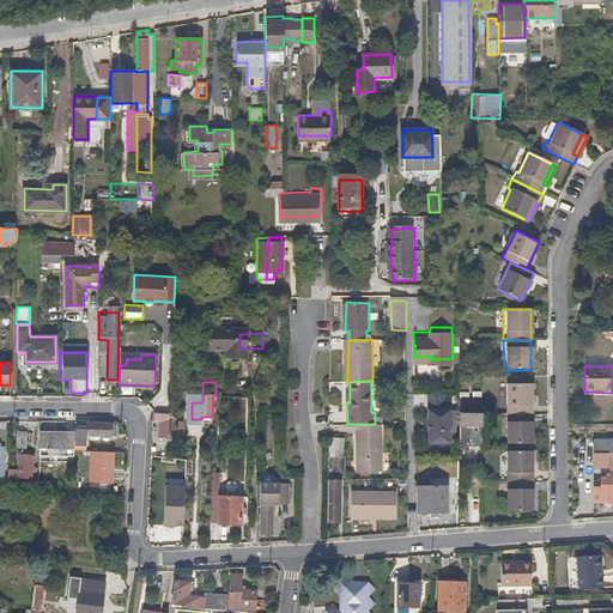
[(504,414),(530,414),(530,383),(504,383),(504,414)]
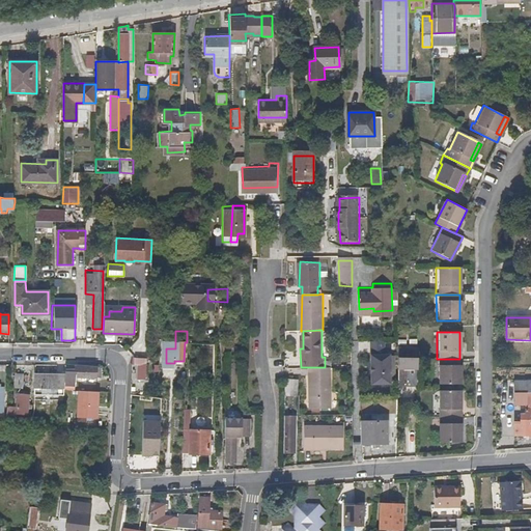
[(385,354),(385,340),(370,340),(370,384),(390,384),(390,354),(385,354)]
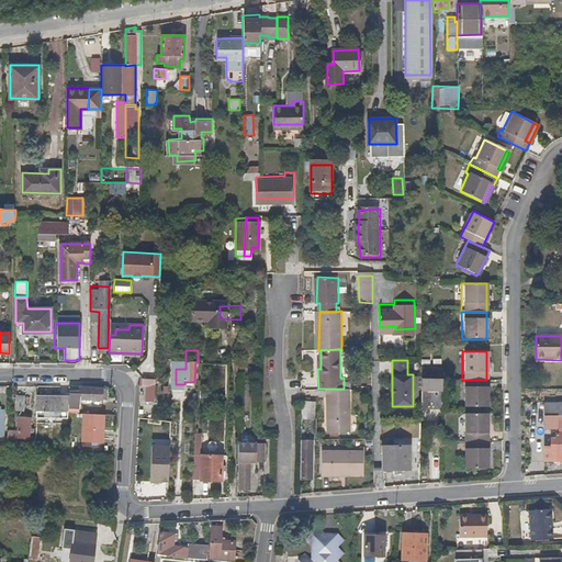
[(141,377),(139,377),(139,385),(146,385),(145,401),(154,401),(155,378),(141,377)]
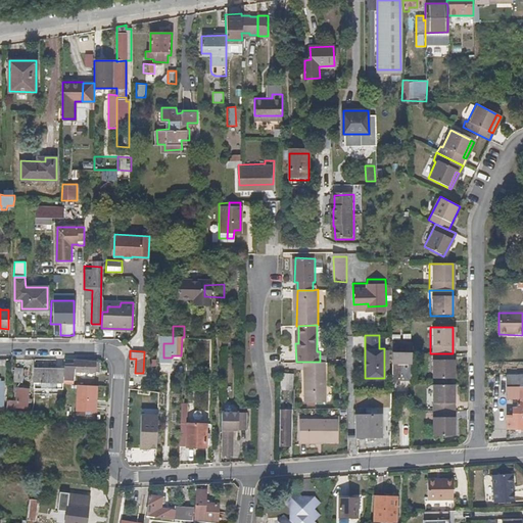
[(412,353),(412,352),(392,352),(392,360),(392,364),(391,378),(391,379),(399,379),(400,364),(412,364),(412,361),(412,353)]
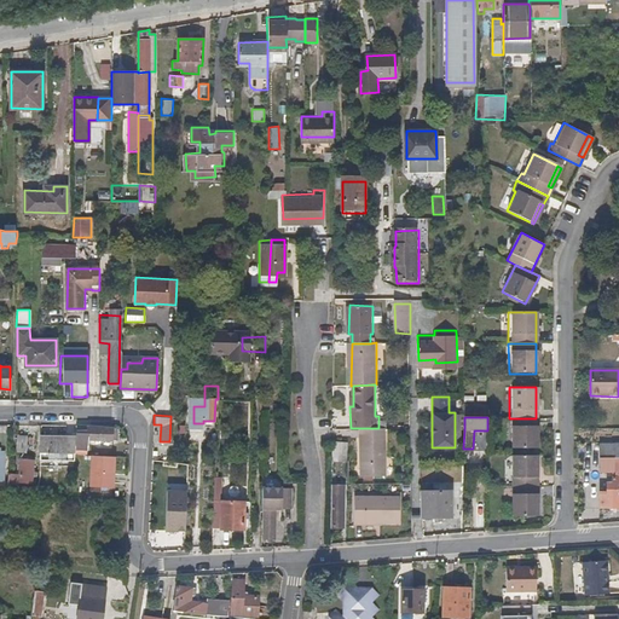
[(536,449),(536,418),(509,418),(509,447),(536,449)]
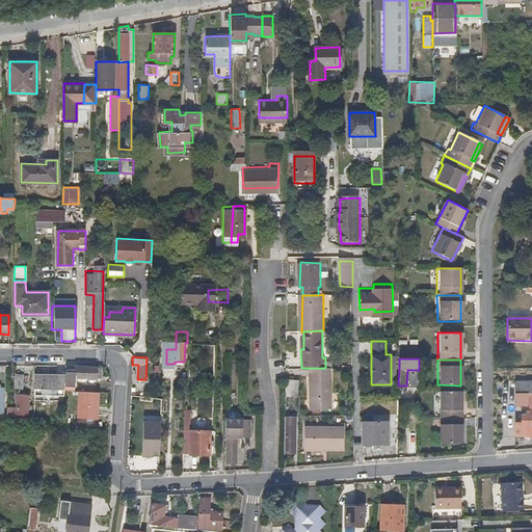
[(64,383),(76,384),(76,379),(101,379),(101,367),(76,367),(76,371),(65,370),(65,376),(64,383)]
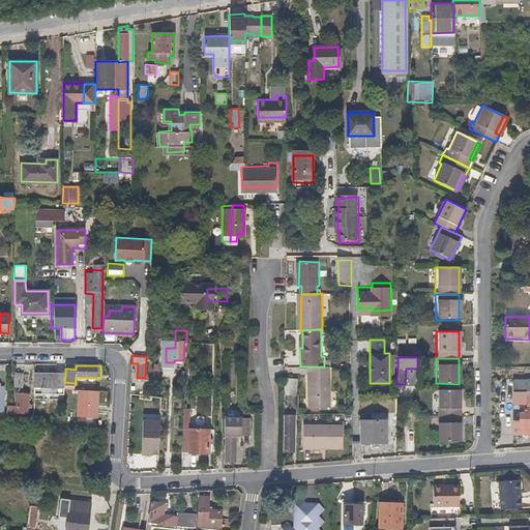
[(324,366),(307,366),(307,389),(311,389),(312,407),(329,407),(329,365),(324,366)]
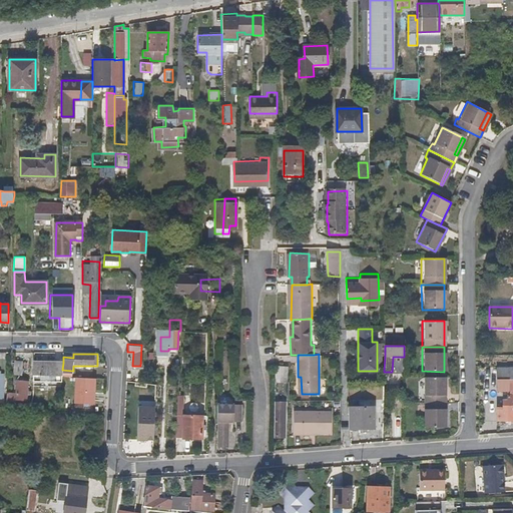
[(17,361),(16,374),(24,375),(25,362),(17,361)]
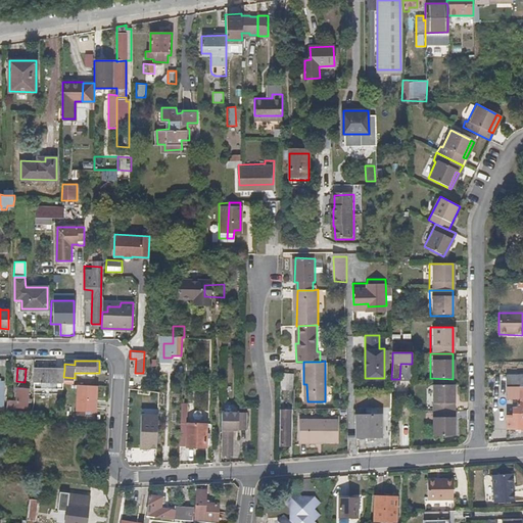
[(63,382),(63,380),(63,377),(64,370),(35,369),(34,381),(63,382)]
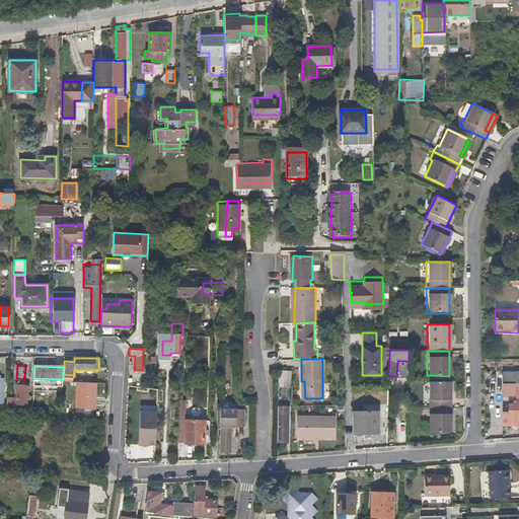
[(290,369),(279,370),(278,381),(290,380),(290,369)]
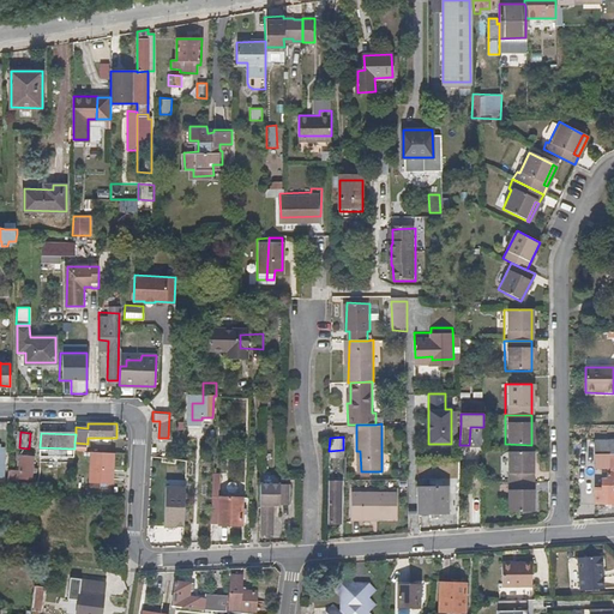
[(594,504),(613,503),(613,441),(594,441),(595,468),(607,468),(607,480),(601,480),(602,488),(594,487),(594,504)]
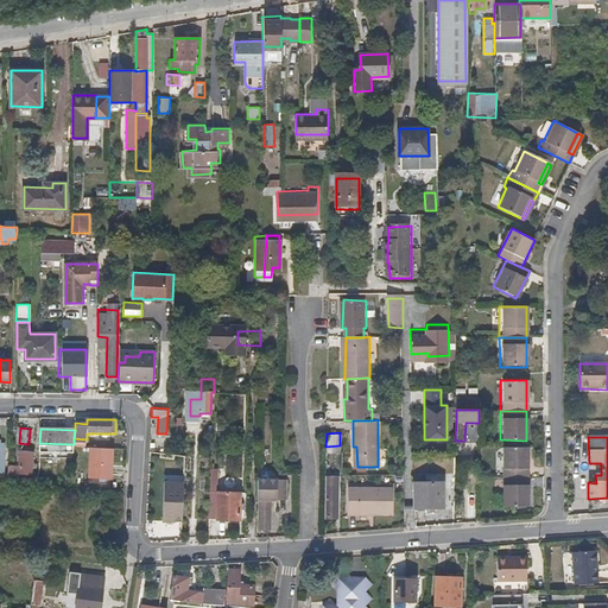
[(111,477),(112,448),(90,448),(89,476),(111,477)]
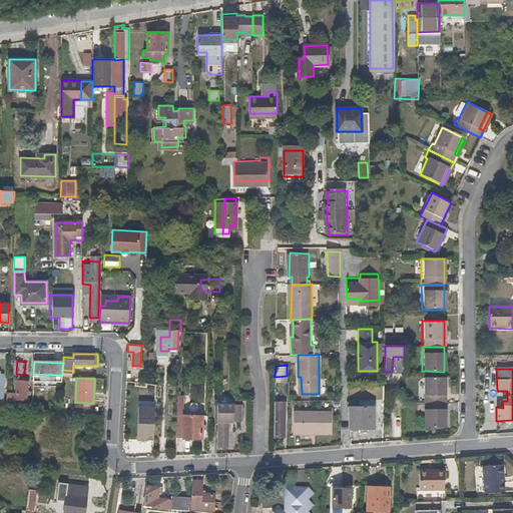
[(440,403),(444,403),(444,378),(422,378),(422,403),(440,403)]
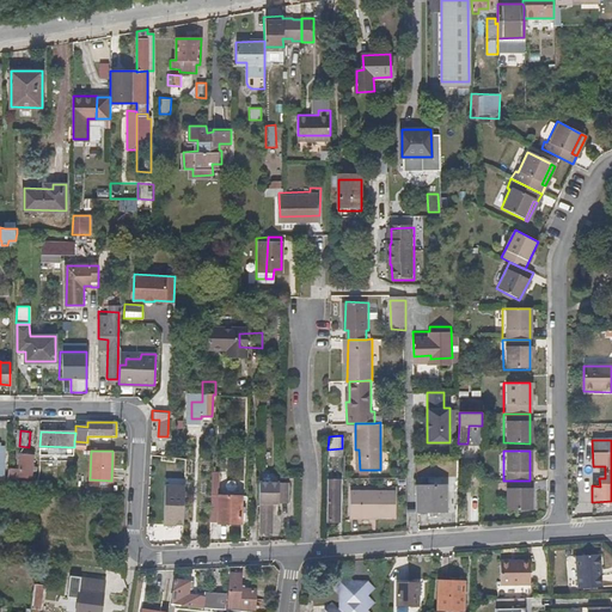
[(8,467),(7,481),(20,482),(20,476),(32,476),(34,454),(20,453),(19,467),(8,467)]
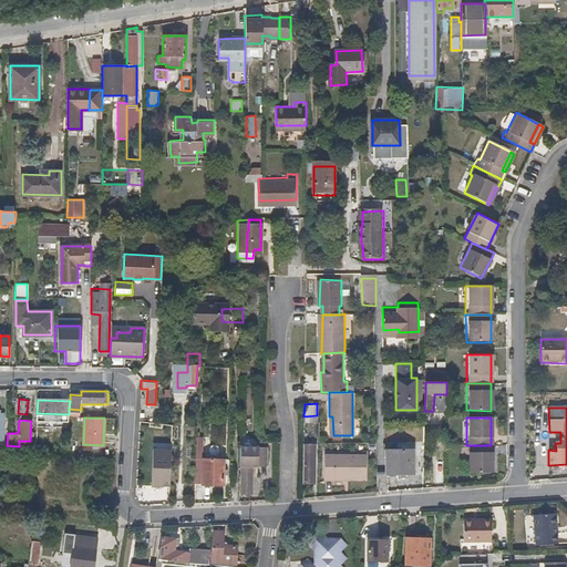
[(490,474),(491,445),(486,445),(466,445),(466,474),(490,474)]
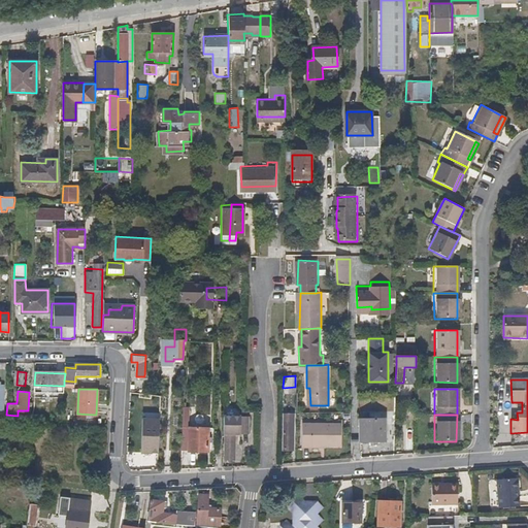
[(240,417),(224,416),(224,421),(224,434),(225,434),(224,459),(233,459),(234,434),(240,434),(240,418),(240,417)]
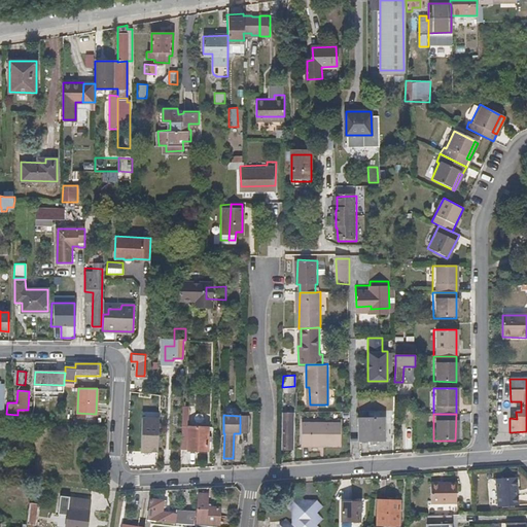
[(248,417),(240,417),(240,433),(248,433),(248,417)]
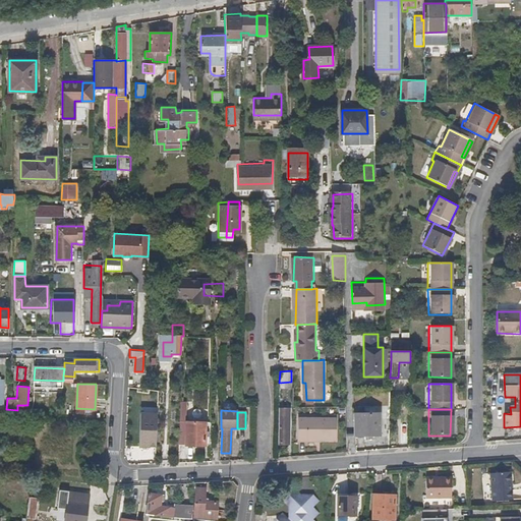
[(140,413),(139,446),(151,447),(151,442),(157,442),(158,413),(140,413)]
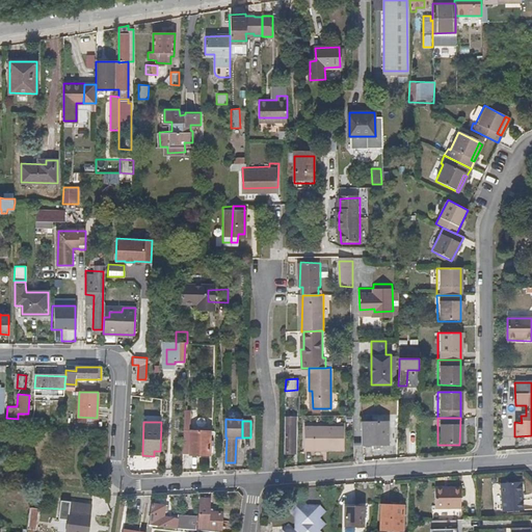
[(388,423),(362,423),(362,445),(387,446),(388,423)]
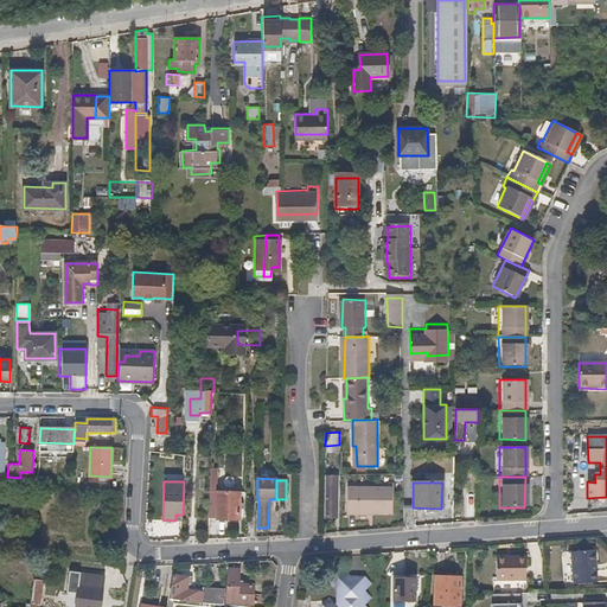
[(336,485),(324,485),(324,500),(324,518),(334,518),(336,485)]
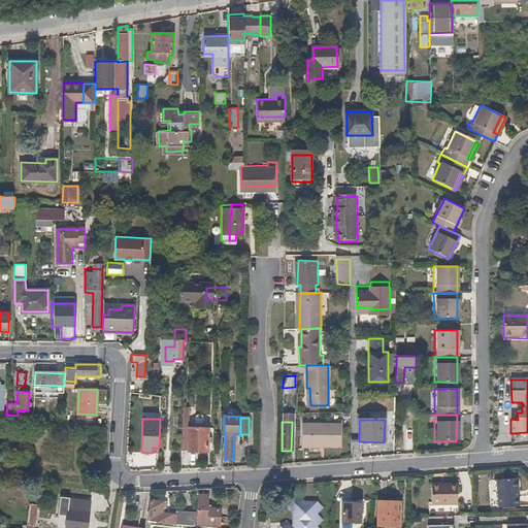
[(339,423),(300,423),(300,446),(339,446),(339,423)]
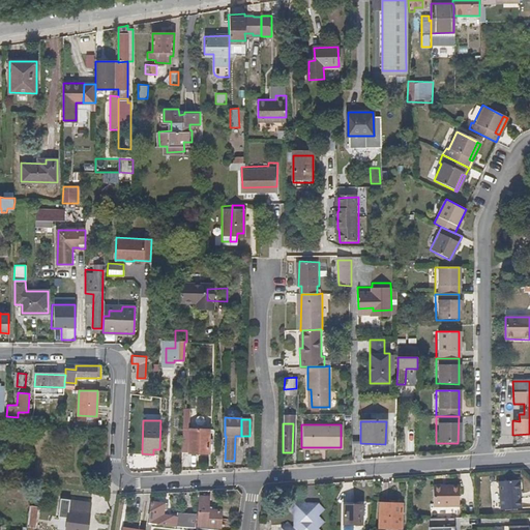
[(183,428),(183,448),(189,448),(188,452),(209,452),(209,429),(183,428)]
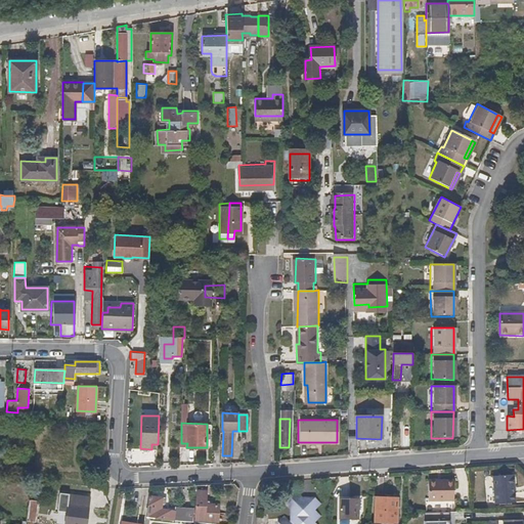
[(514,476),(493,477),(495,505),(516,504),(514,476)]
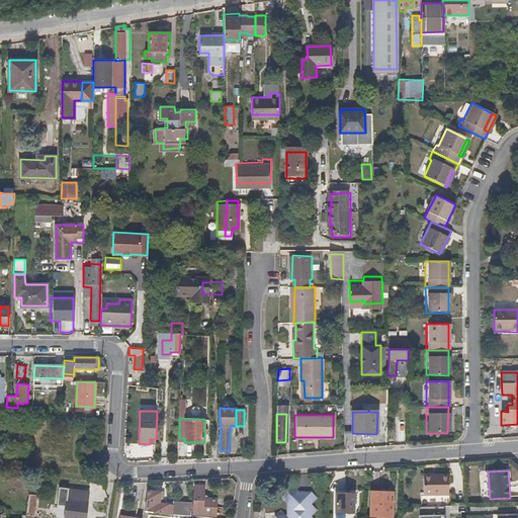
[(447,495),(446,476),(421,475),(421,495),(447,495)]
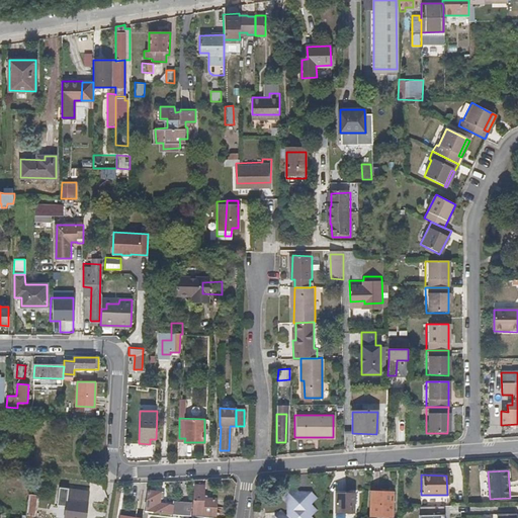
[(204,486),(195,486),(194,514),(216,516),(218,500),(204,498),(204,486)]
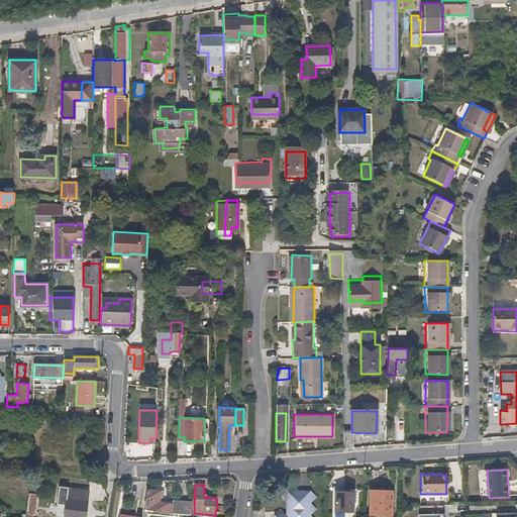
[(85,516),(89,490),(68,487),(66,497),(63,497),(63,501),(66,501),(64,516),(85,516)]
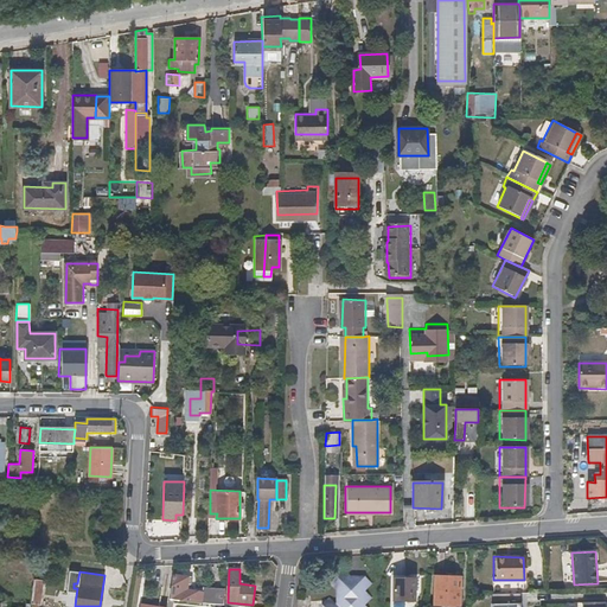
[(190,576),(172,573),(168,596),(197,601),(215,604),(218,605),(224,605),(225,589),(209,587),(208,592),(205,592),(205,590),(189,588),(190,576)]
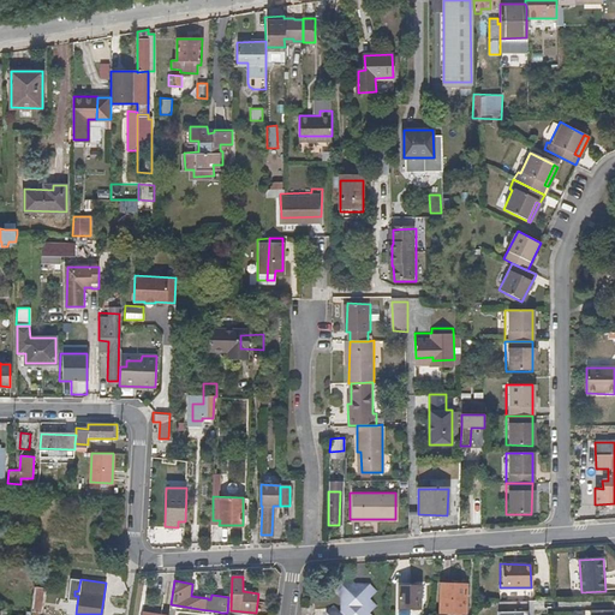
[(356,587),(356,583),(342,583),(341,611),(339,611),(339,608),(329,607),(329,611),(326,611),(326,614),(370,614),(370,587),(356,587)]
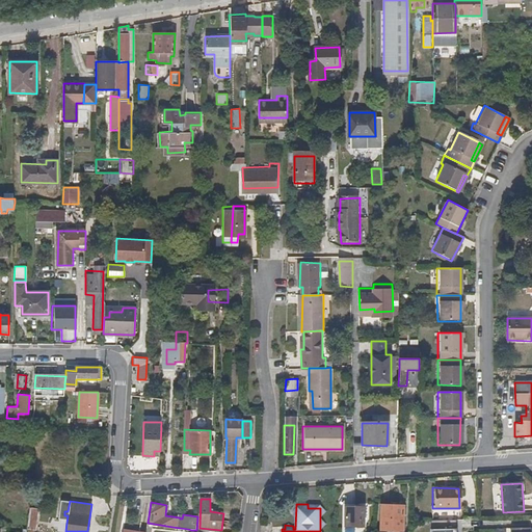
[(380,504),(381,529),(401,529),(402,505),(380,504)]
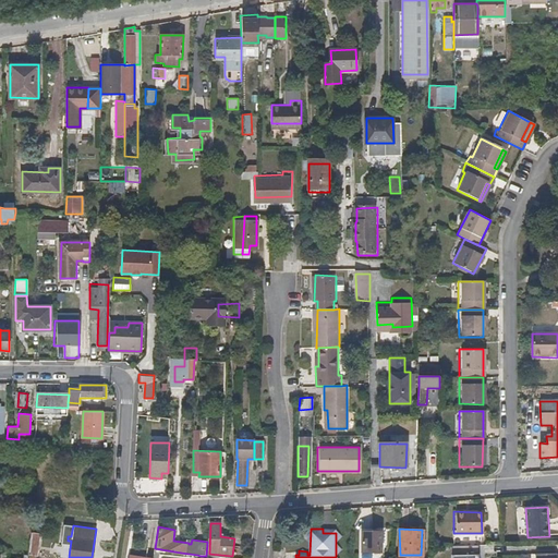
[(28,554),(37,555),(40,532),(32,531),(28,554)]
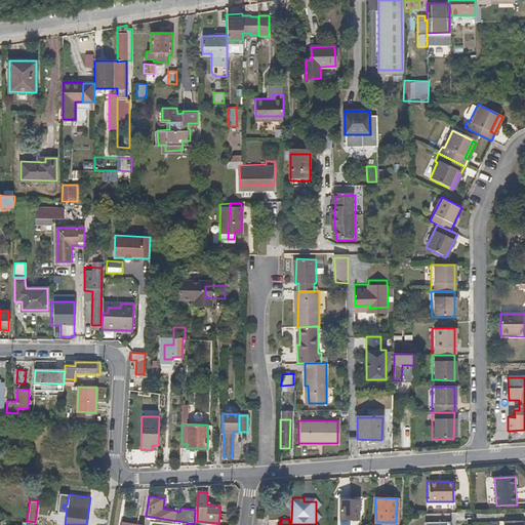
[(358,519),(358,499),(340,499),(340,519),(358,519)]
